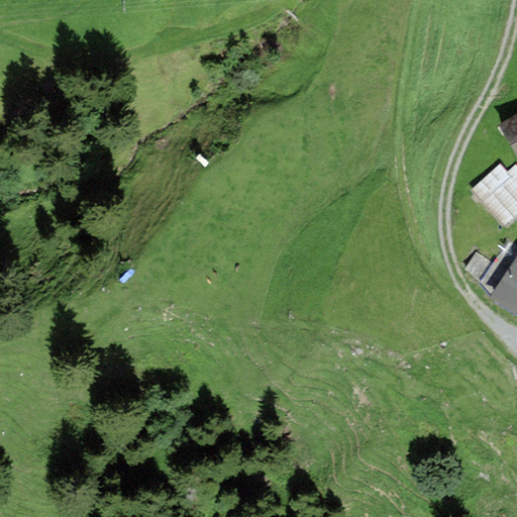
[(516,115),(501,125),(516,152),(516,115)]
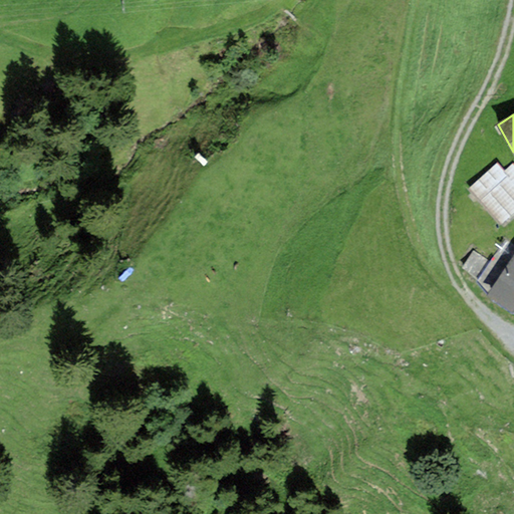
[(504,173),(496,165),(470,189),(503,224),(513,214),(513,168),(512,166),(504,173)]
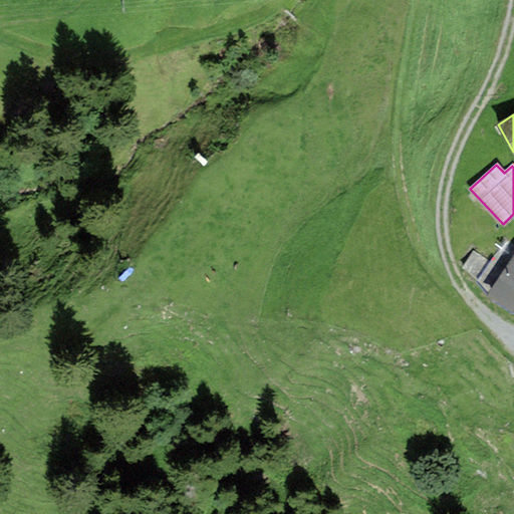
[(513,267),(513,246),(506,241),(491,263),(480,279),(478,283),(496,295),(513,267)]
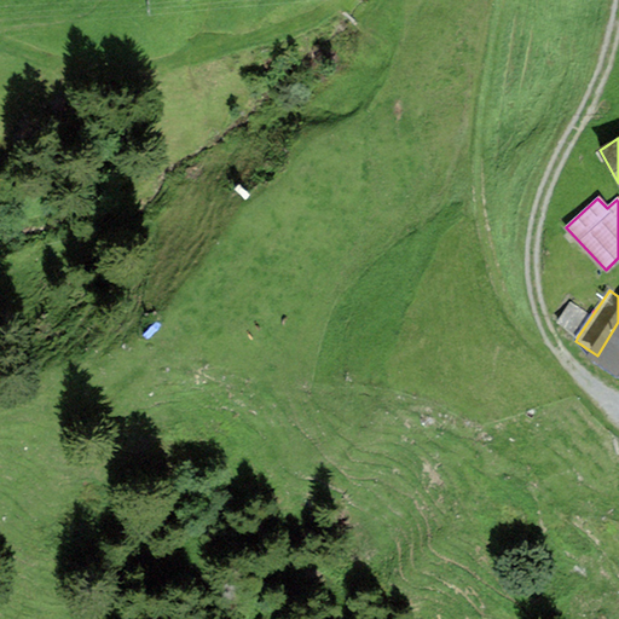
[(578,336),(591,317),(571,304),(557,323),(578,336)]
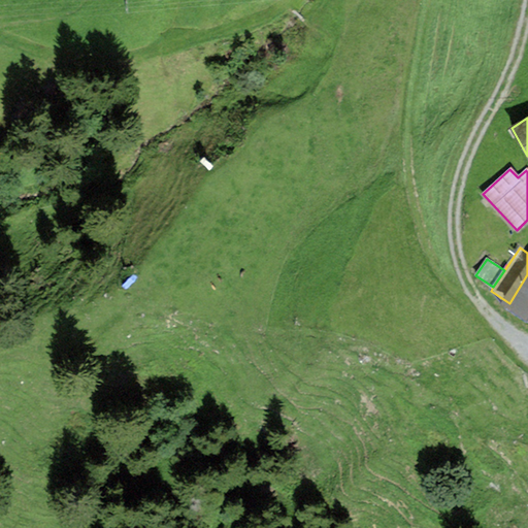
[(527,274),(509,303),(527,316),(527,274)]
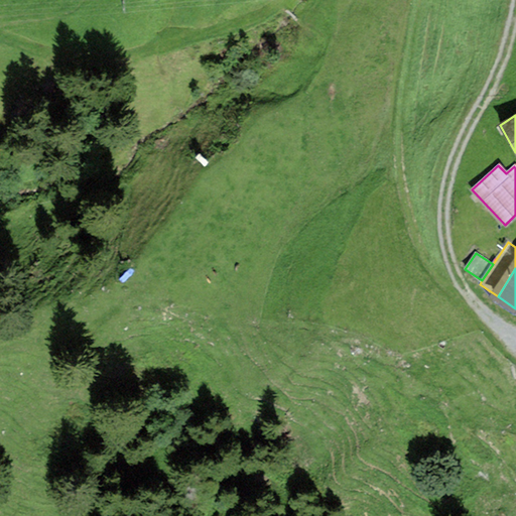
All buildings are outlined.
